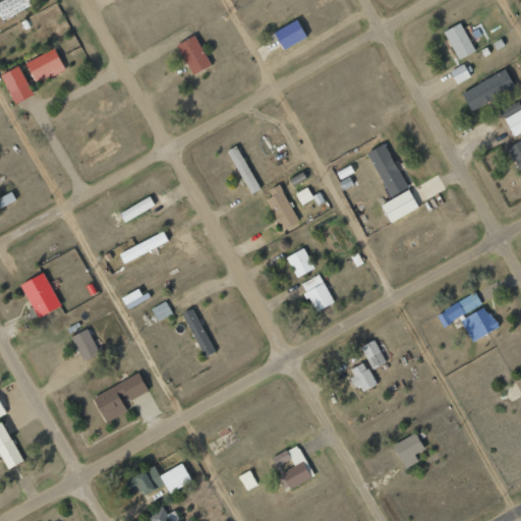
[(0,0),(0,17),(1,20),(32,7),(27,0),(0,0)]
